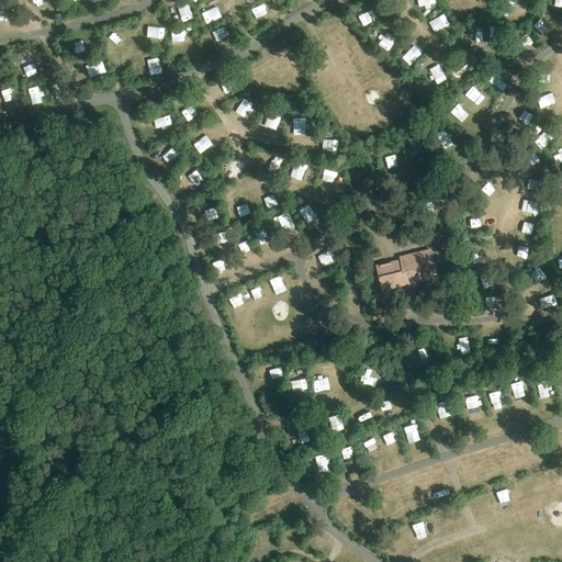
[(187,1),(177,7),(184,22),(194,17),(187,1)]
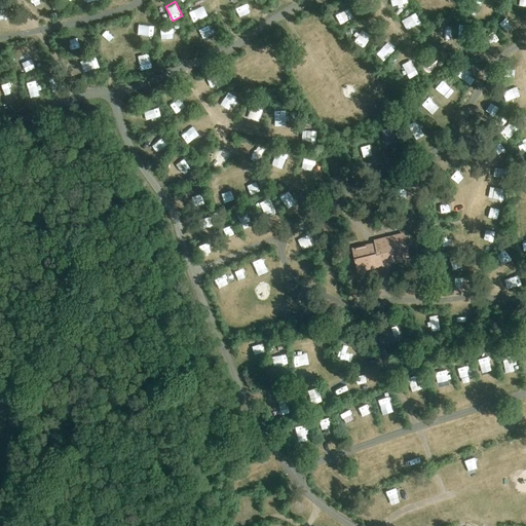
[(367,47),(374,35),(364,29),(357,42),(367,47)]
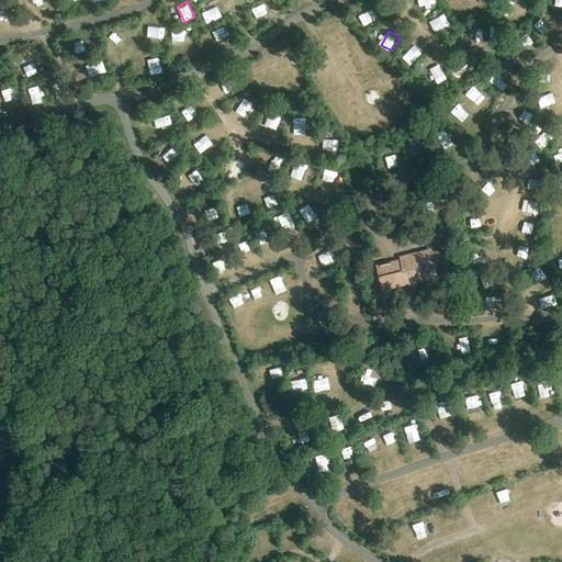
[(148,64),(152,75),(163,70),(159,59),(148,64)]
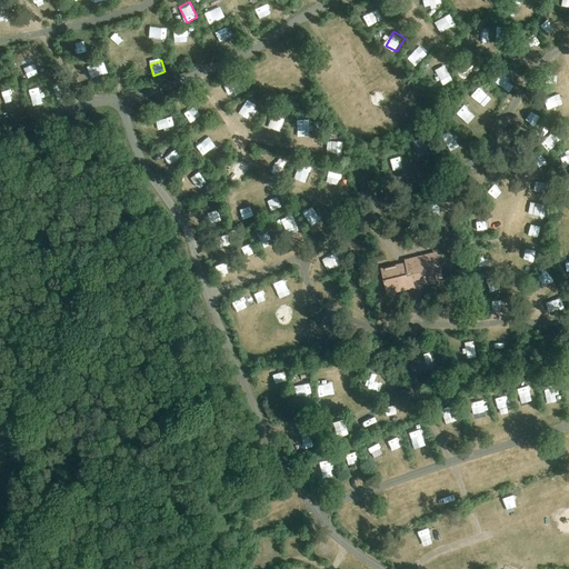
[(467,65),(471,73),(481,69),(477,60),(467,65)]
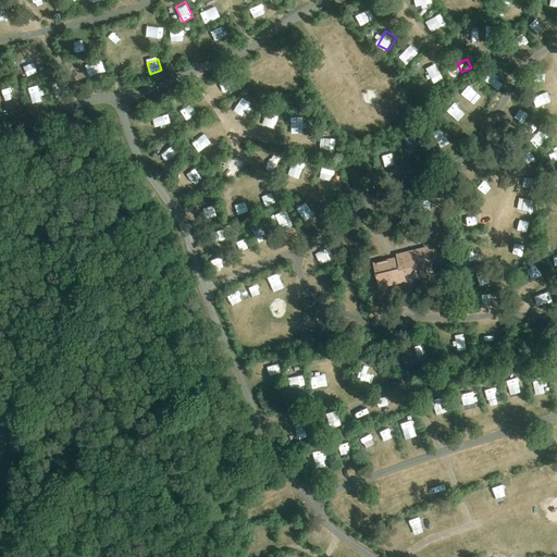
[(88,63),(91,75),(107,72),(103,60),(88,63)]
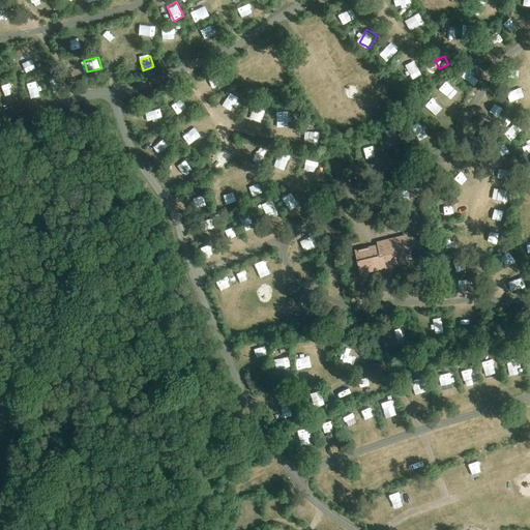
[(417,64),(408,67),(411,78),(420,75),(417,64)]
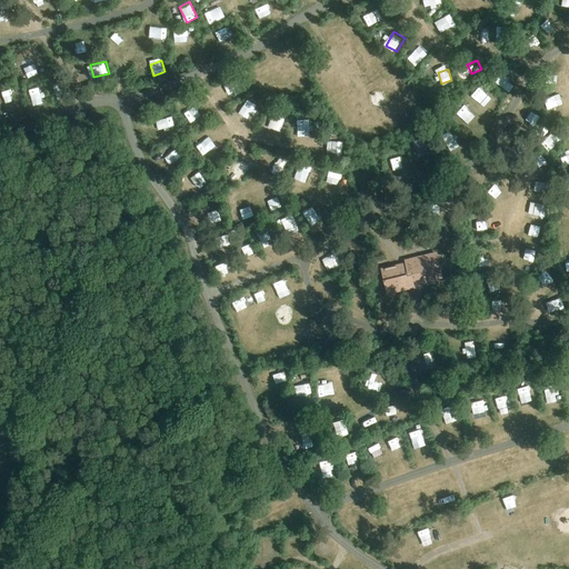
[(505,86),(510,77),(500,71),(496,81),(505,86)]
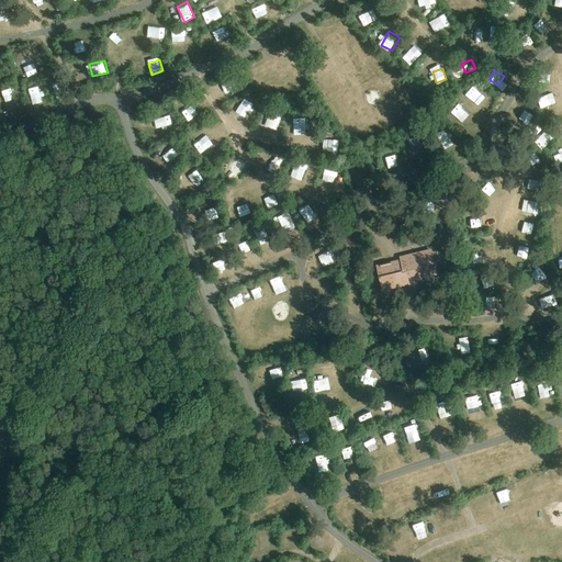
[(547,88),(553,78),(542,71),(536,81),(547,88)]
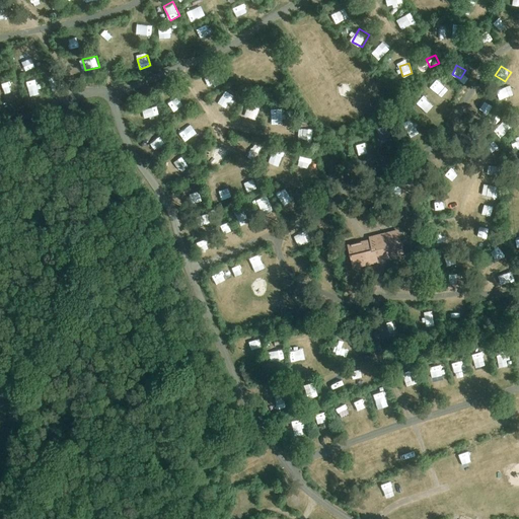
[(430,86),(442,97),(449,89),(437,78),(430,86)]
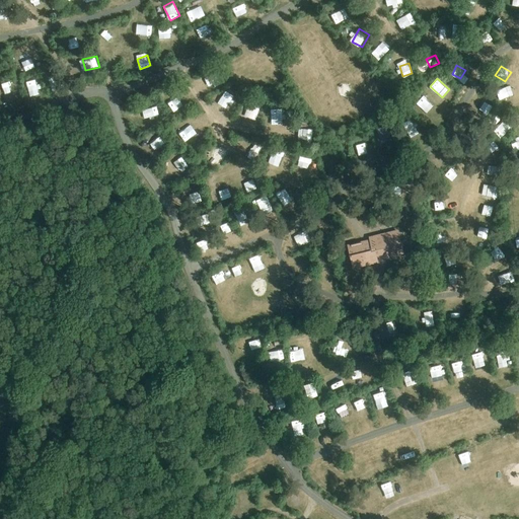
[(227,89),(216,99),(222,107),(234,97),(227,89)]
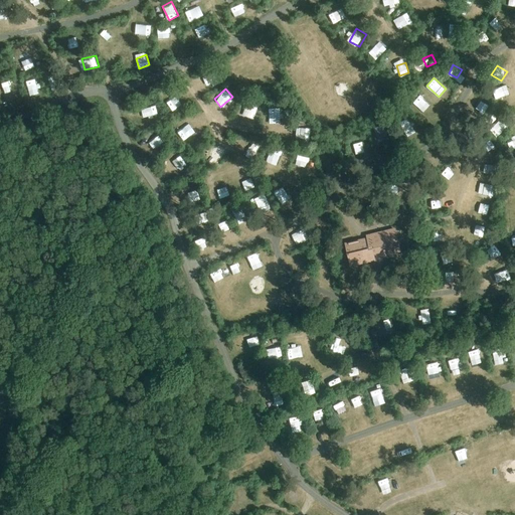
[(259,119),(261,110),(247,106),(245,115),(259,119)]
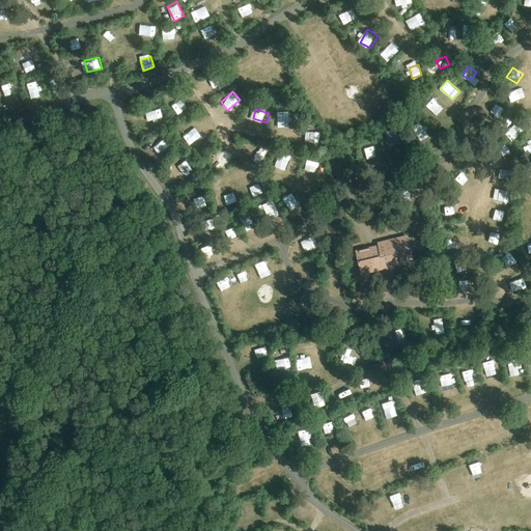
[(305,160),(302,172),(317,176),(320,165),(305,160)]
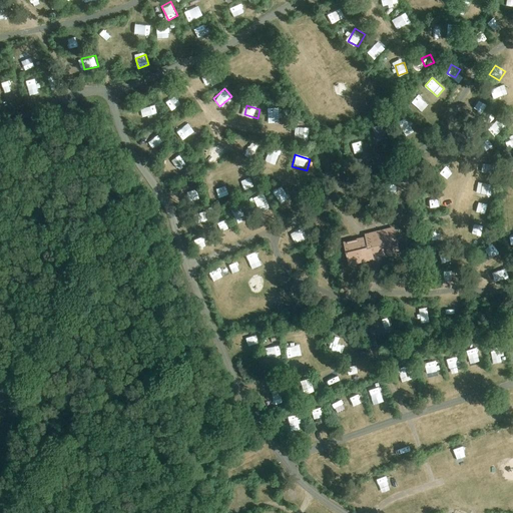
[(214,183),(218,197),(226,194),(222,181),(214,183)]
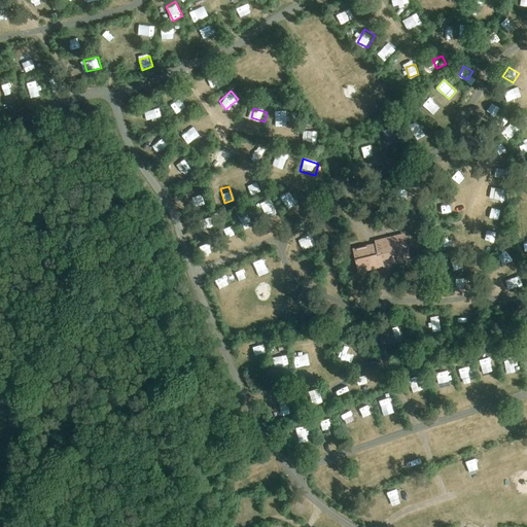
[(505,204),(507,191),(497,189),(494,202),(505,204)]
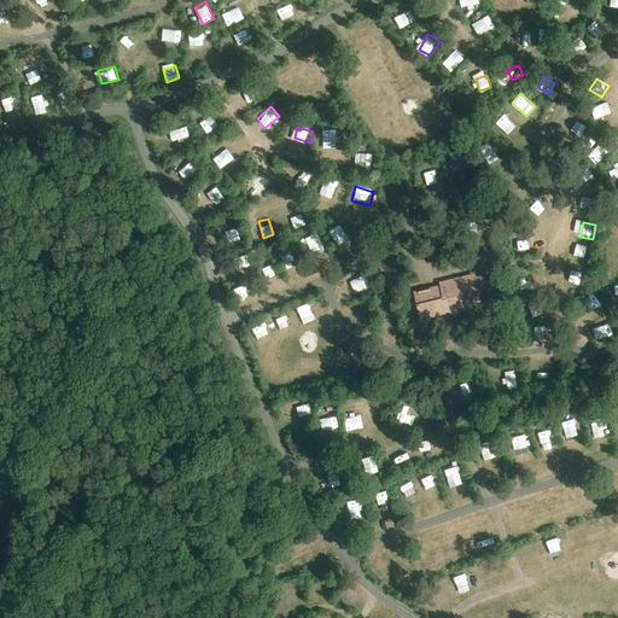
[(382,262),(388,277),(397,273),(391,258),(382,262)]
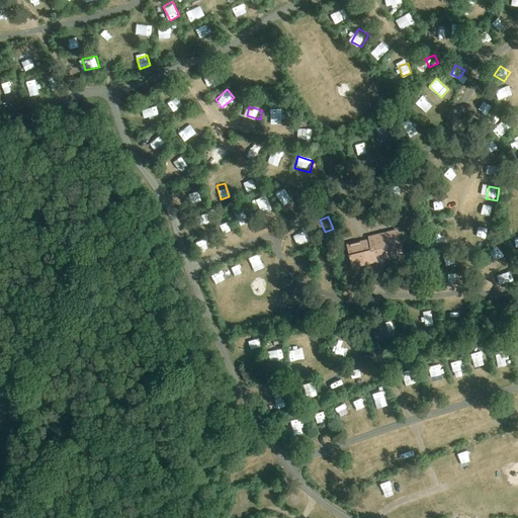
[(368,237),(369,240),(347,245),(353,268),(377,262),(377,260),(404,254),(398,230),(368,237)]
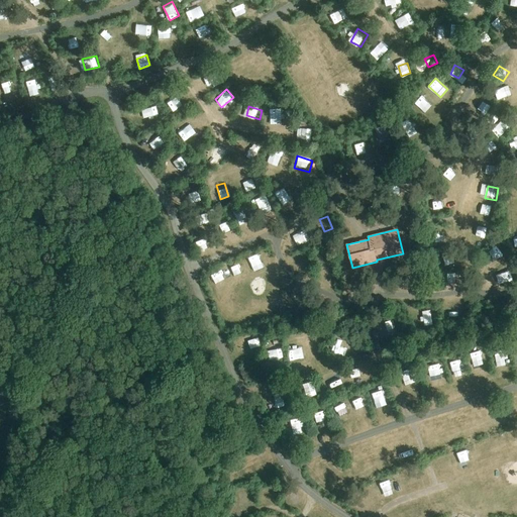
[(0,382),(0,401),(11,396),(3,381),(0,382)]
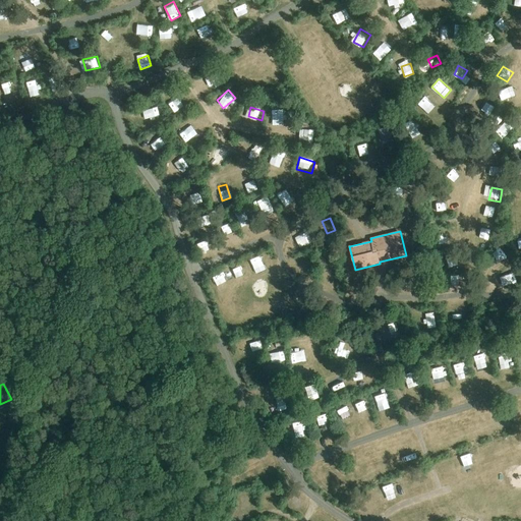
All buildings are outlined.
